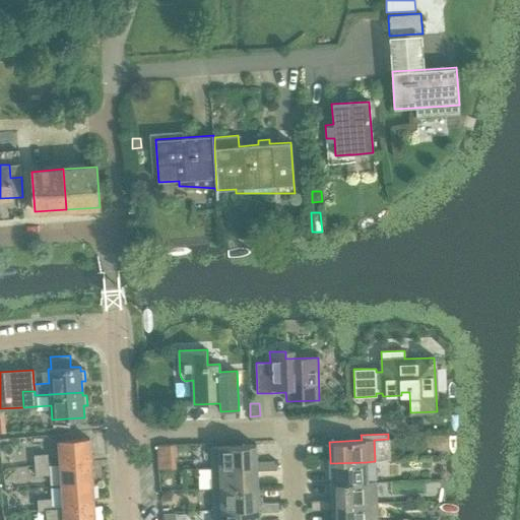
[(59,440),(61,463),(91,461),(89,438),(59,440)]
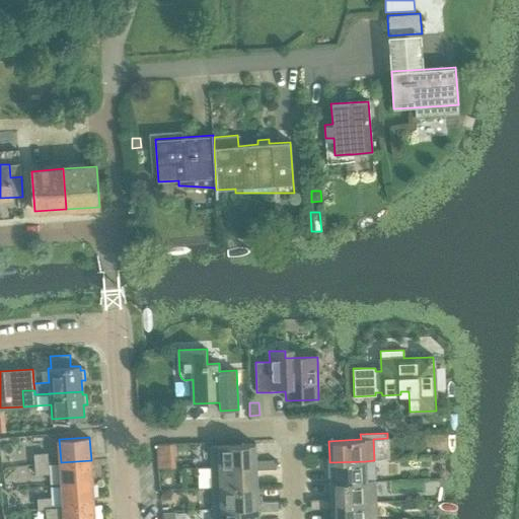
[(172,444),(158,444),(158,467),(172,466),(172,444)]
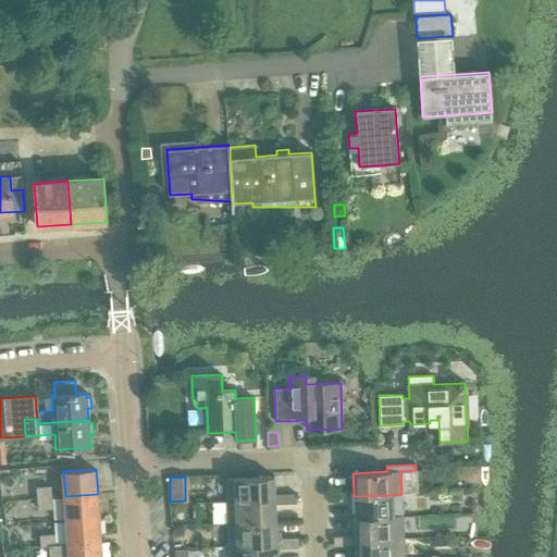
[(287,504),(287,495),(275,495),(274,477),(227,479),(229,502),(275,499),(275,505),(287,504)]
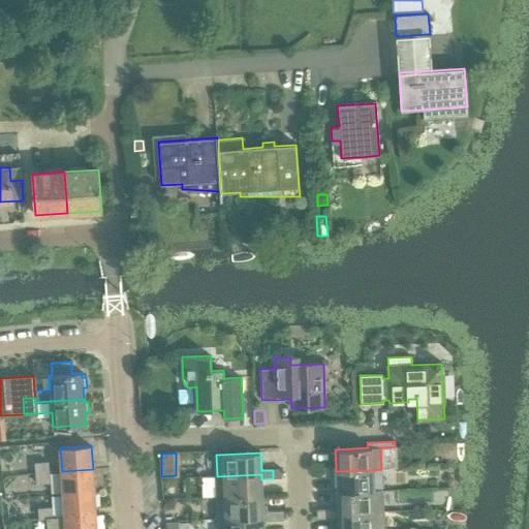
[(49,462),(35,463),(36,473),(50,472),(49,462)]
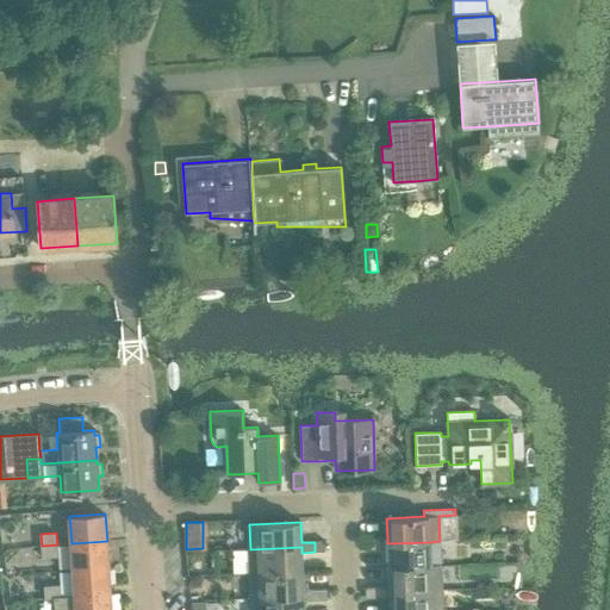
[(375,537),(363,539),(365,549),(375,548),(375,537)]
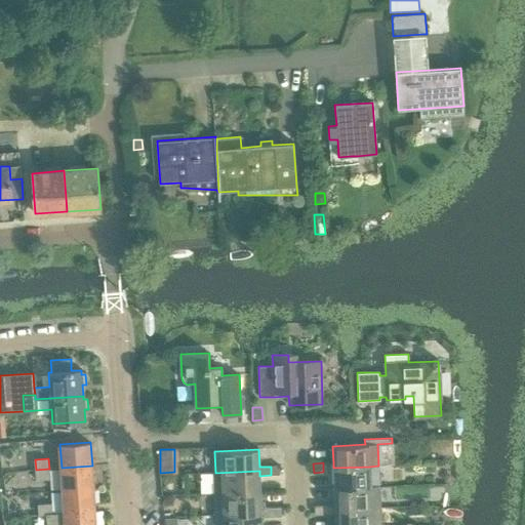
[(334,488),(370,487),(369,467),(333,468),(333,462),(323,462),(323,468),(323,472),(334,472),(334,488)]
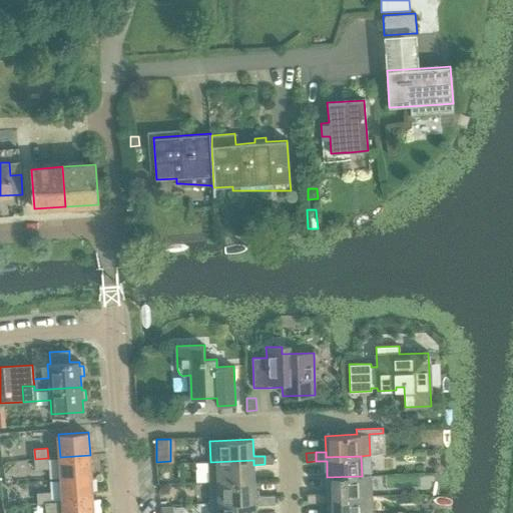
[(90,455),(60,457),(61,479),(91,477),(90,455)]
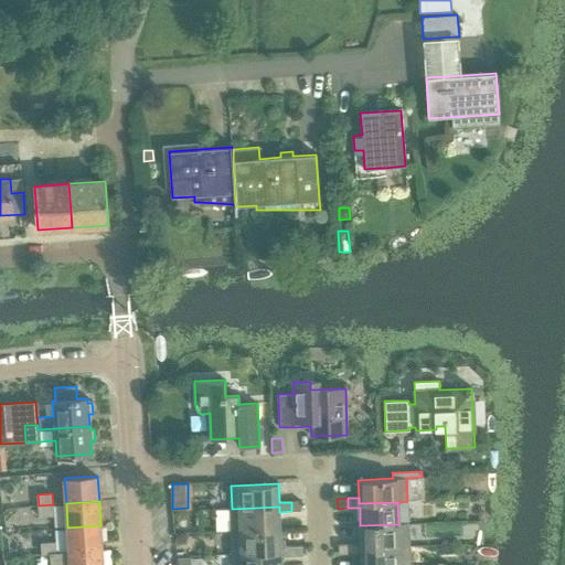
[(301,501),(291,502),(291,511),(302,511),(301,501)]
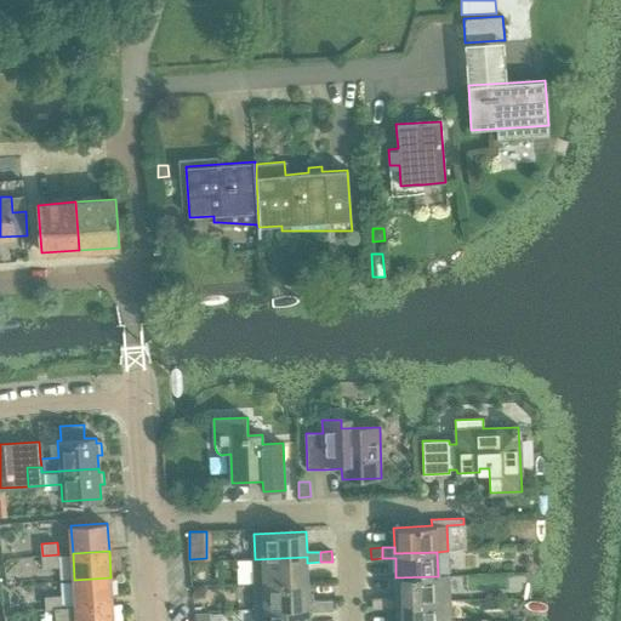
[(58,554),(43,556),(43,568),(58,567),(58,554)]
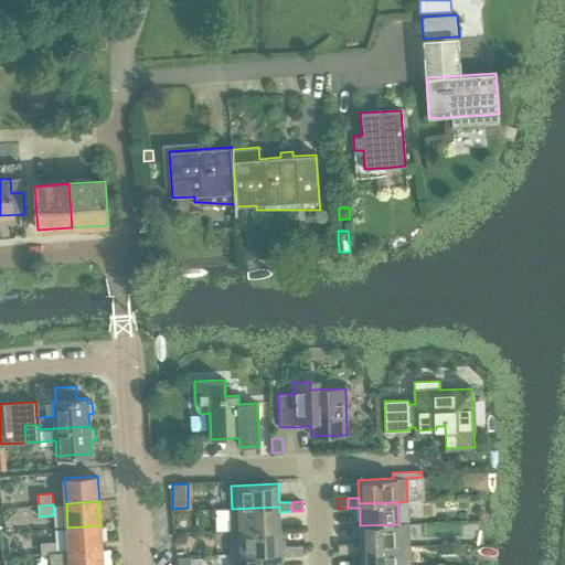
[(232,509),(232,531),(280,529),(279,512),(279,507),(232,509)]
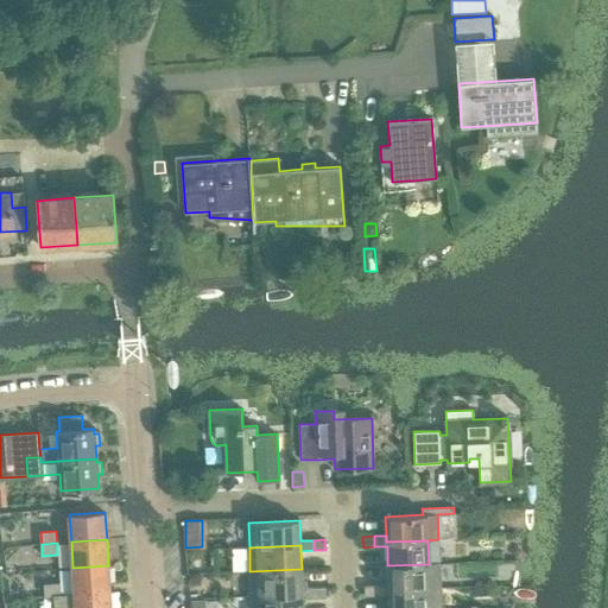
[(388,590),(441,588),(439,563),(429,564),(387,565),(388,584),(388,590)]
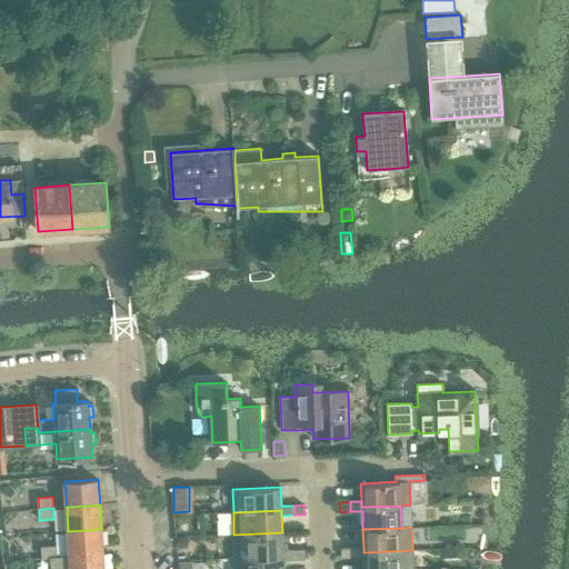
[(101,529),(68,531),(70,556),(103,553),(101,529)]
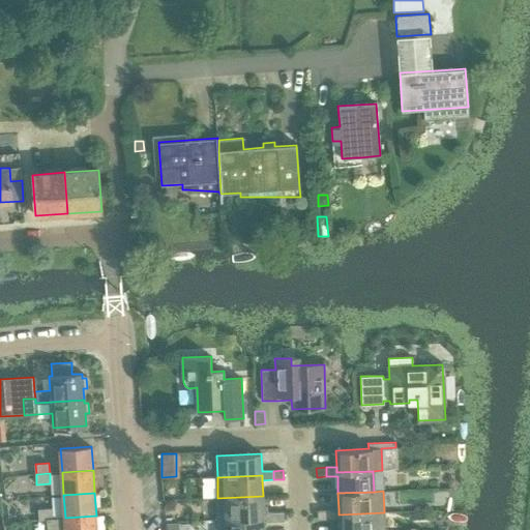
[(217,498),(218,520),(264,518),(264,522),(275,522),(274,512),(263,512),(263,496),(217,498)]
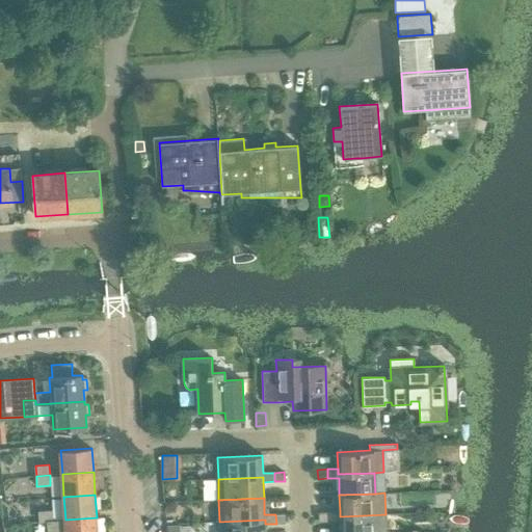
[(52,510),(38,511),(40,522),(48,521),(53,521),(52,510)]
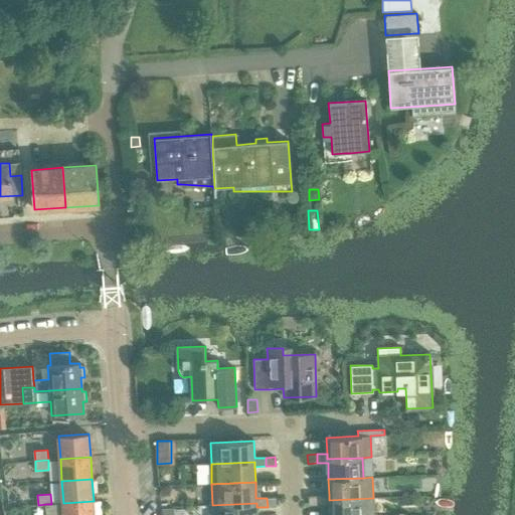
[(329,495),(319,496),(319,504),(329,504),(329,514),(373,514),(373,498),(329,500),(329,495)]
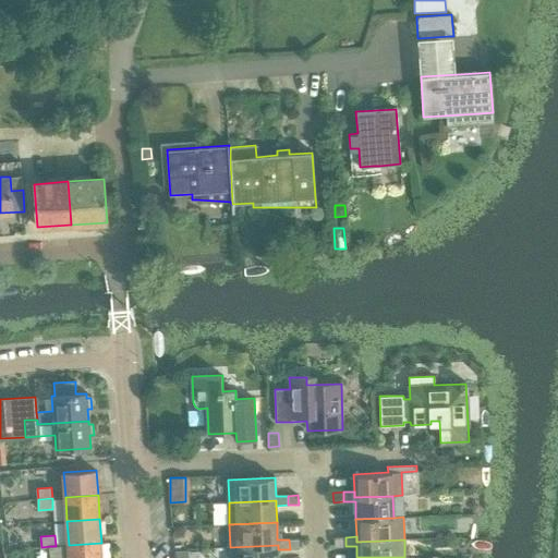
[(336,546),(346,546),(346,537),(335,537),(336,546)]
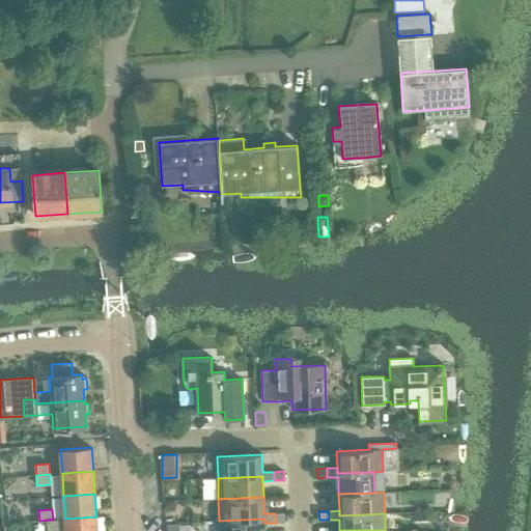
[(275,513),(276,523),(286,522),(285,513),(275,513)]
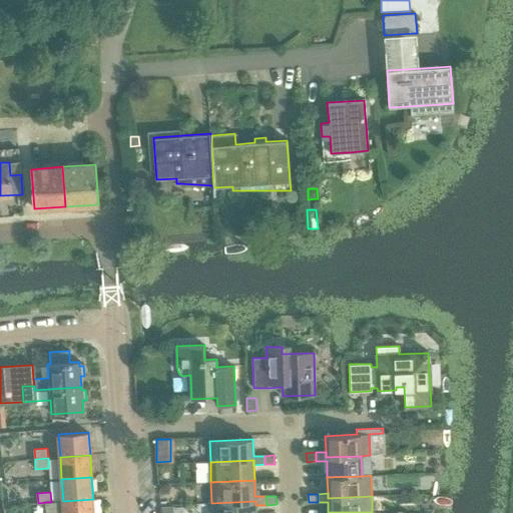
[(51,502),(46,502),(46,512),(93,512),(93,499),(63,501),(51,502)]
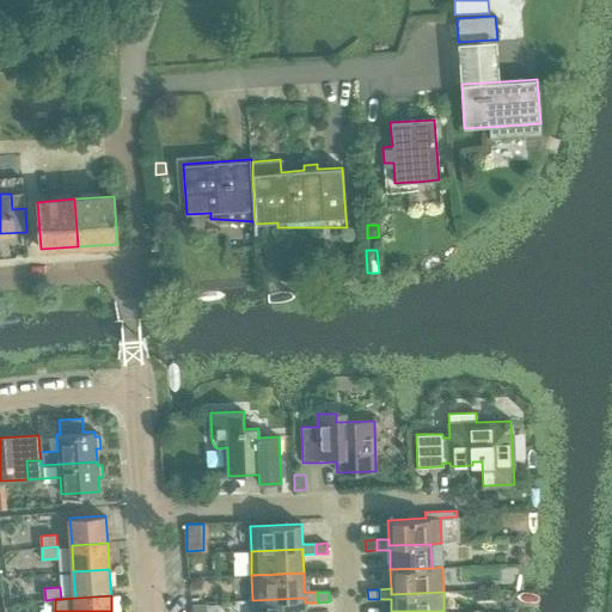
[(252,600),(252,611),(305,611),(305,603),(305,598),(252,600)]
